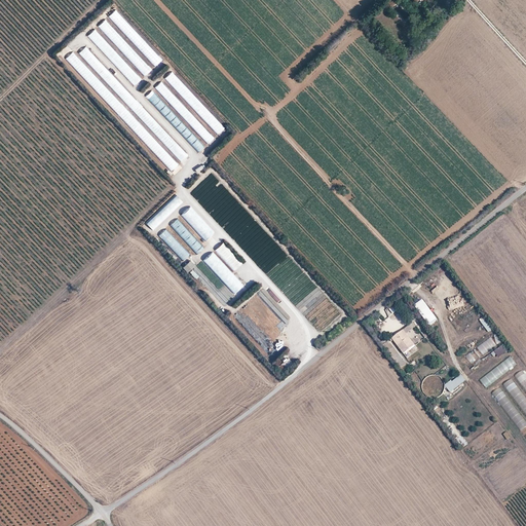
[(98,25),(144,76),(162,60),(115,8),(98,25)]
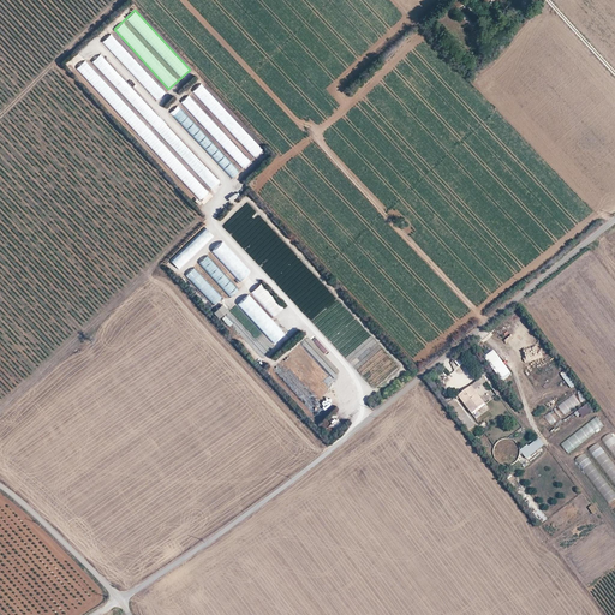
[(101,41),(157,100),(166,91),(109,33),(101,41)]
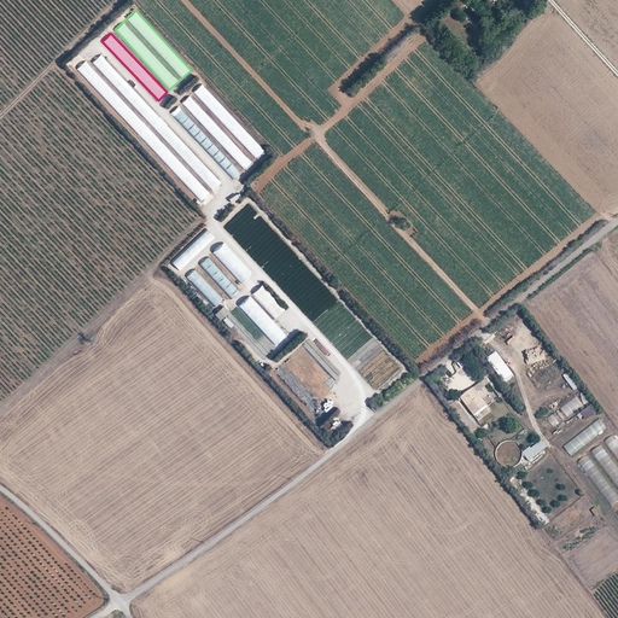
[(200,200),(221,182),(100,53),(92,60),(156,129),(155,130),(168,145),(158,153),(200,200)]
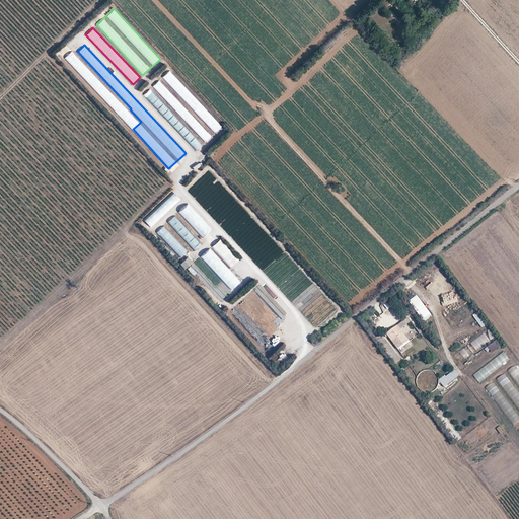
[(195,150),(221,126),(169,69),(160,77),(160,78),(152,85),(178,114),(175,117),(149,88),(144,93),(195,150)]
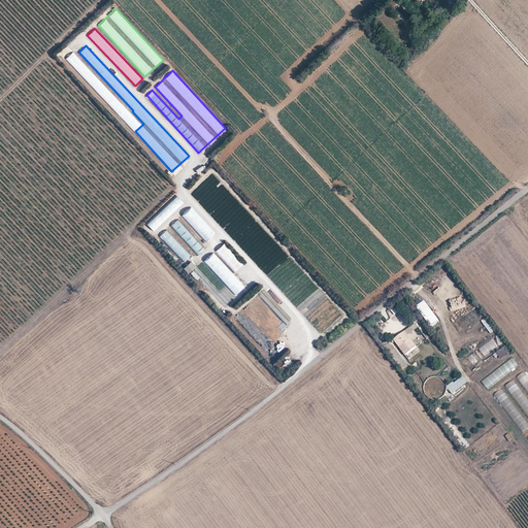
[(176,194),(146,223),(154,231),(184,202),(176,194)]
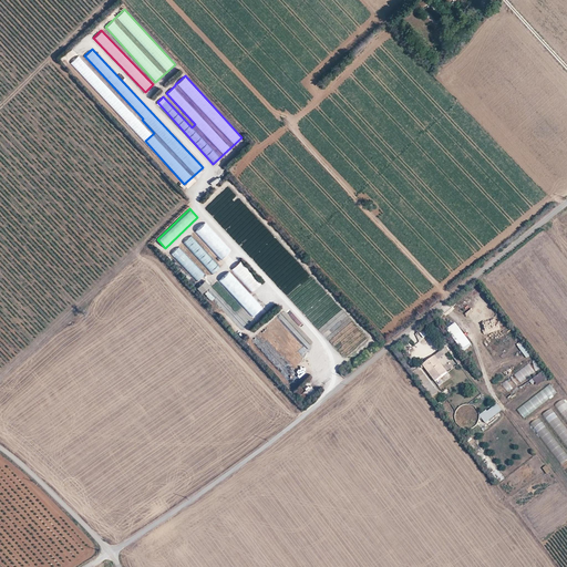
[(194,230),(222,258),(229,250),(202,223),(194,230)]
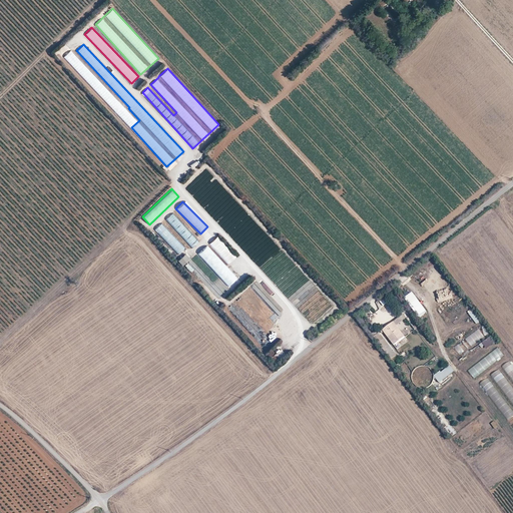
[(166,216),(189,248),(197,242),(174,211),(166,216)]
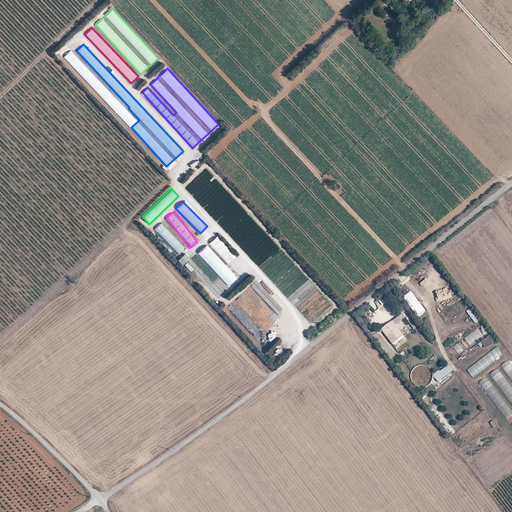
[(154,229),(175,248),(181,242),(160,222),(154,229)]
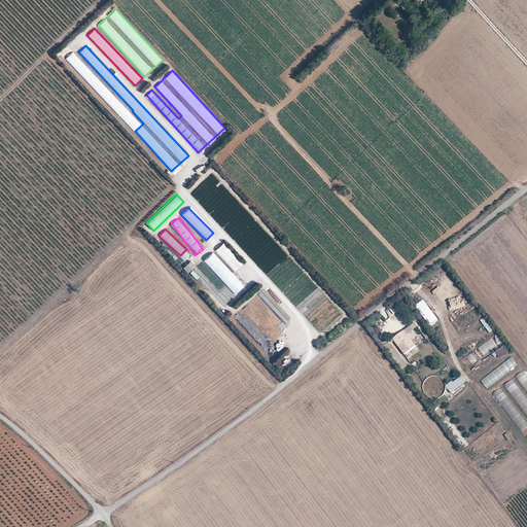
[(233,271),(242,264),(223,241),(214,248),(233,271)]
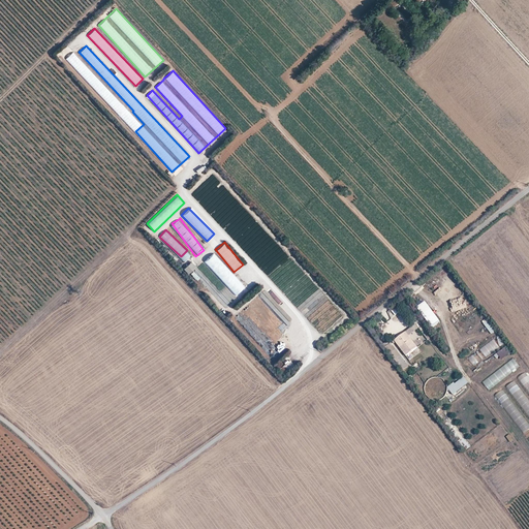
[(187,251),(180,257),(184,261),(191,255),(187,251)]
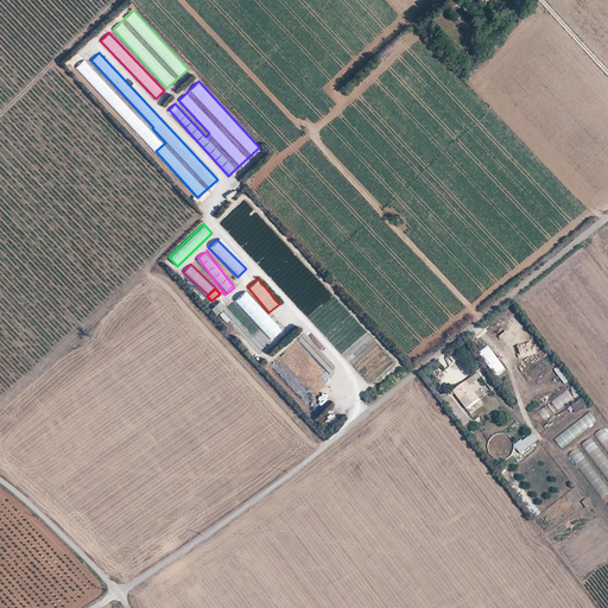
[(246,289),(234,299),(266,335),(261,339),(261,340),(254,347),(259,352),(270,341),(268,340),(282,329),(246,289)]
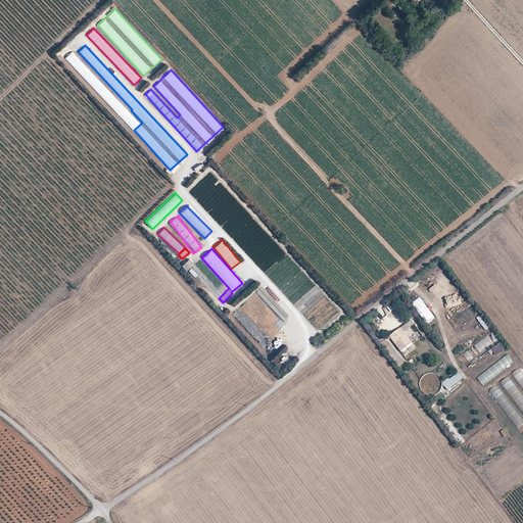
[(187,258),(180,266),(185,271),(192,264),(187,258)]
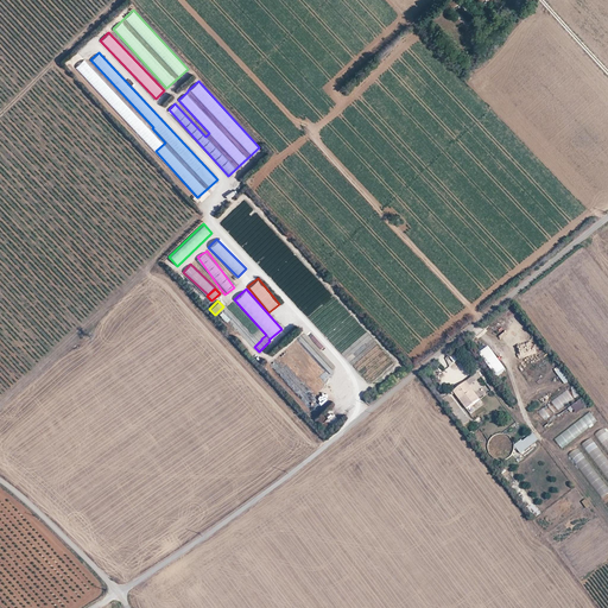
[(222,310),(219,314),(226,321),(229,318),(222,310)]
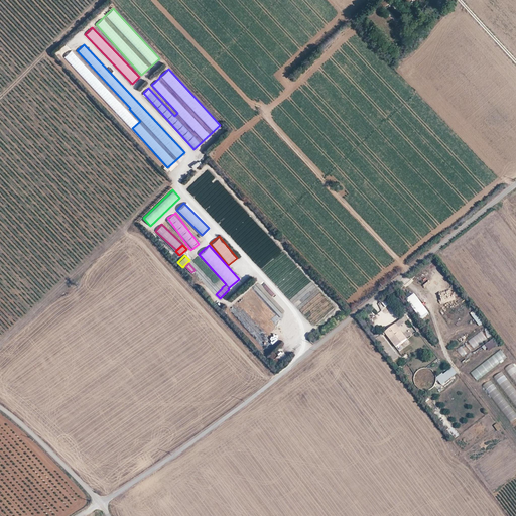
[(265,300),(270,295),(258,282),(253,287),(265,300)]
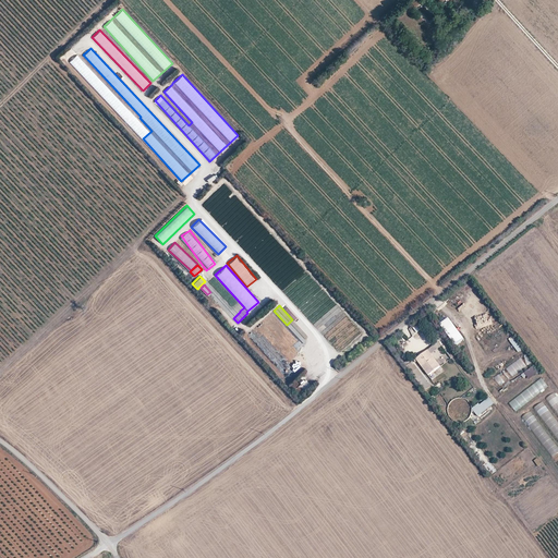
[(457,344),(464,339),(449,316),(440,323),(457,344)]
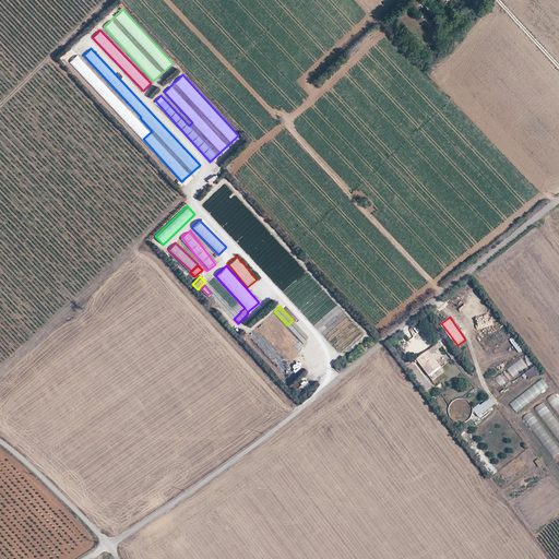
[(418,333),(423,326),(417,323),(414,329),(418,333)]
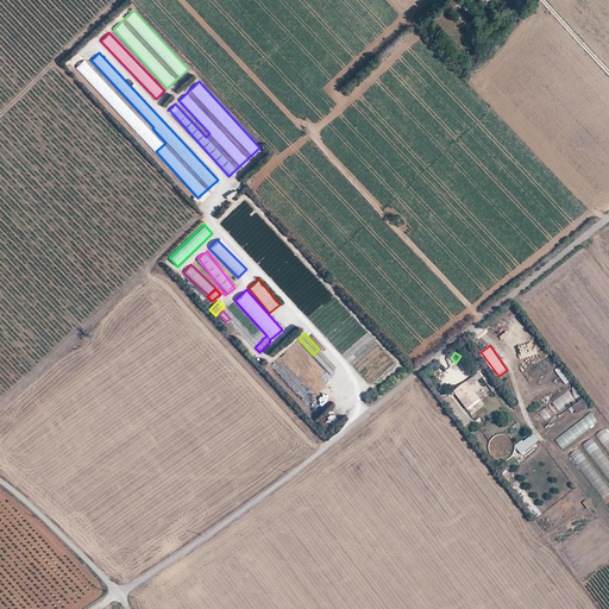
[(572,377),(563,365),(556,371),(565,383),(572,377)]
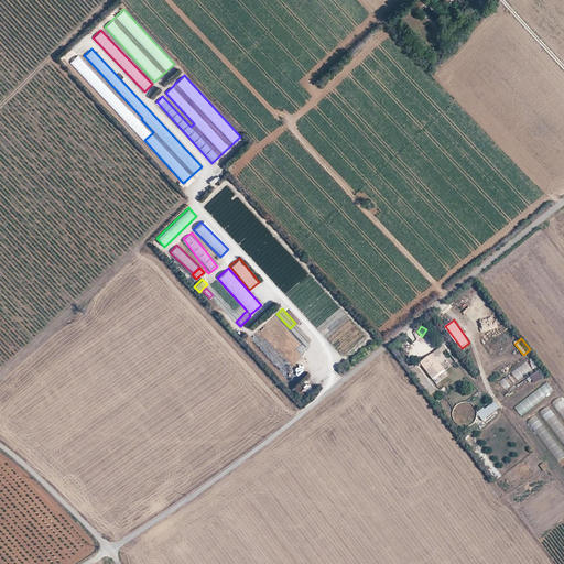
[(421,362),(433,378),(445,369),(433,354),(421,362)]
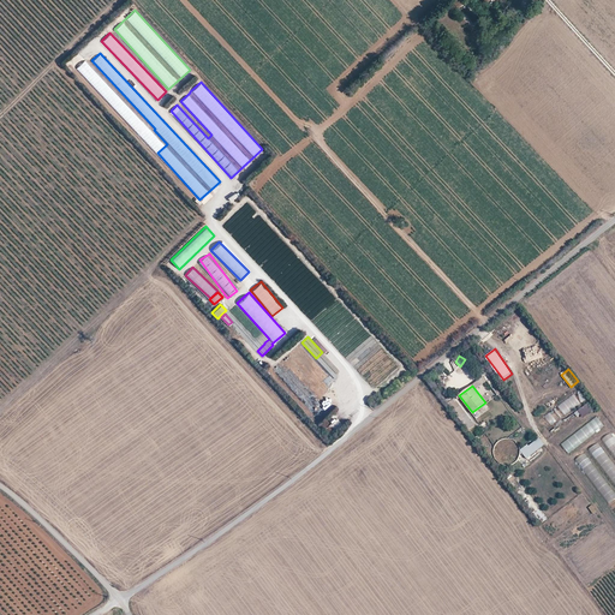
[(543,394),(547,399),(556,394),(553,388),(543,394)]
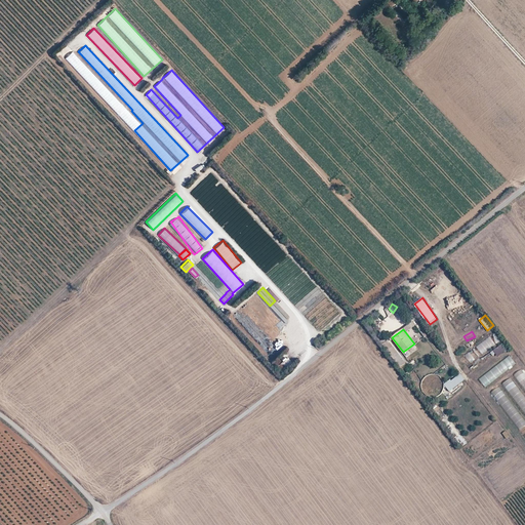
[(496,333),(461,355),(467,364),(501,341),(496,333)]
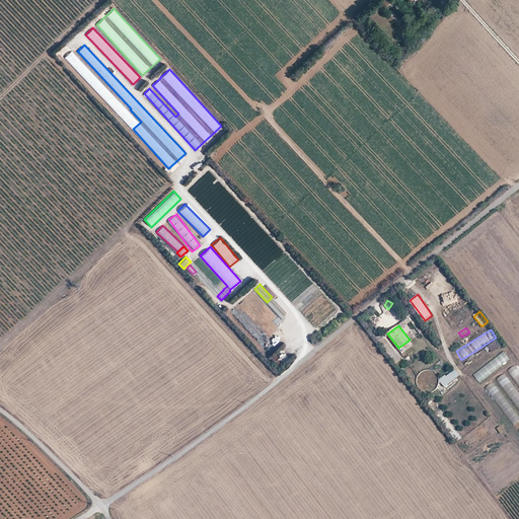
[(497,340),(489,346),(494,352),(501,347),(497,340)]
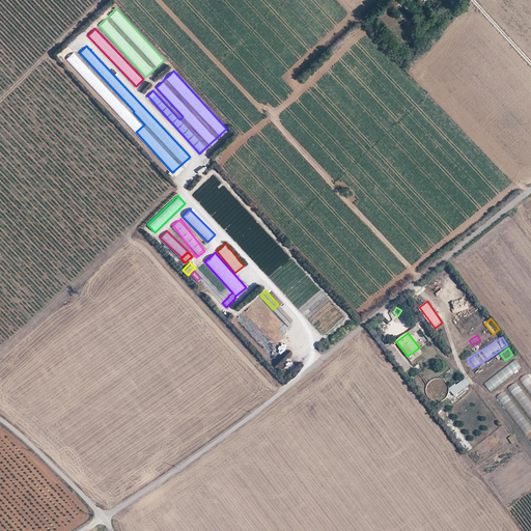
[(397,350),(392,354),(404,370),(410,366),(397,350)]
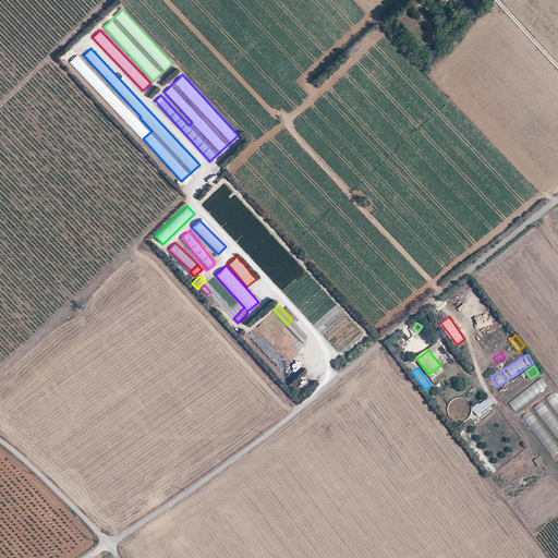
[(542,377),(509,402),(517,411),(548,386),(542,377)]
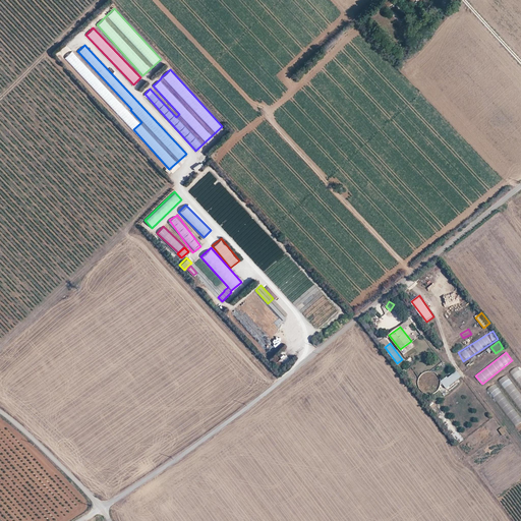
[(510,371),(515,380),(520,374),(520,370),(518,366),(510,371)]
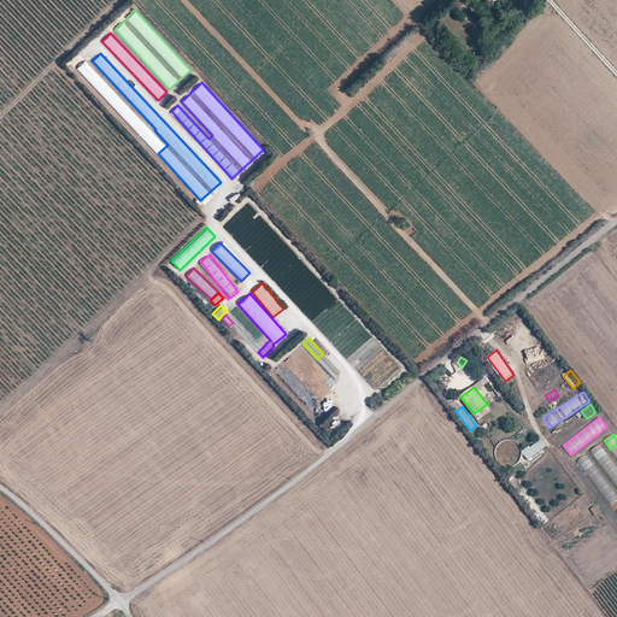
[(530,447),(529,446),(522,451),(528,459),(546,446),(541,439),(530,447)]
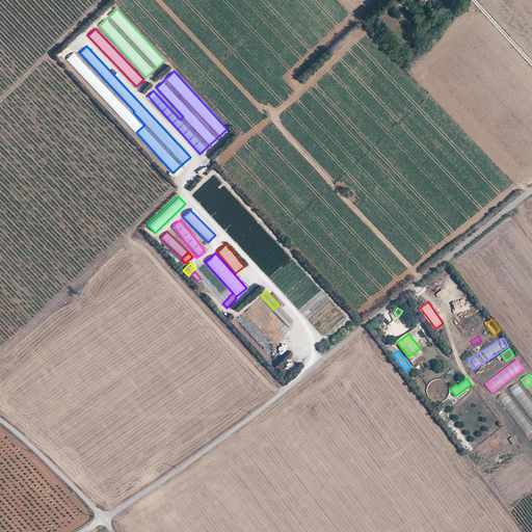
[(514,397),(523,391),(517,382),(509,389),(514,397)]
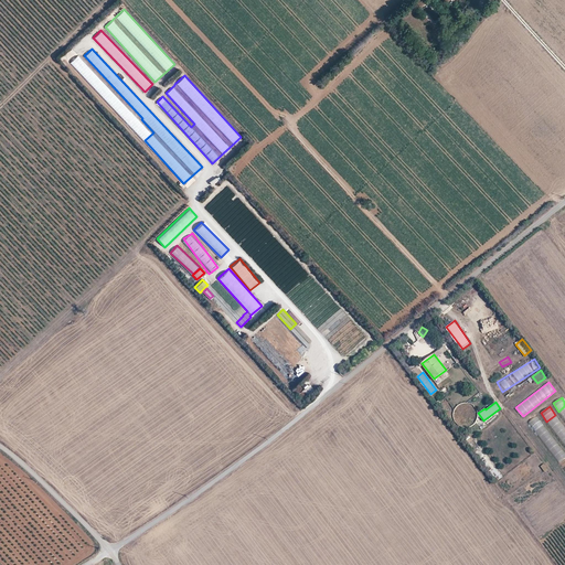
[(537,416),(529,423),(535,432),(544,425),(537,416)]
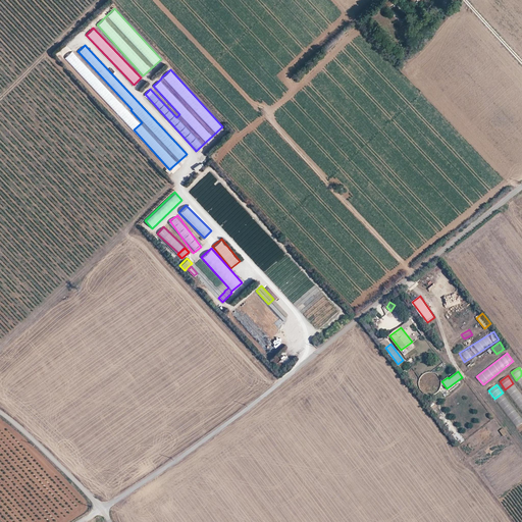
[(456,428),(451,431),(458,445),(463,441),(456,428)]
